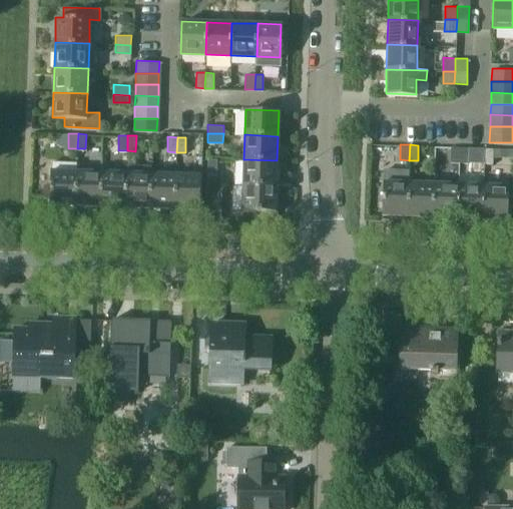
[(460,161),(460,146),(450,146),(450,161),(460,161)]
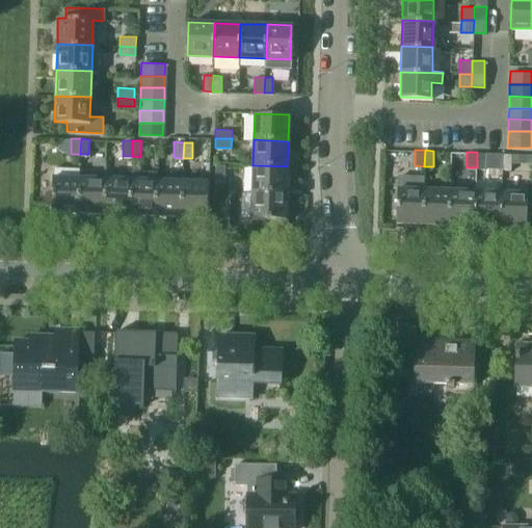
[(477,152),(477,167),(484,168),(485,152),(477,152)]
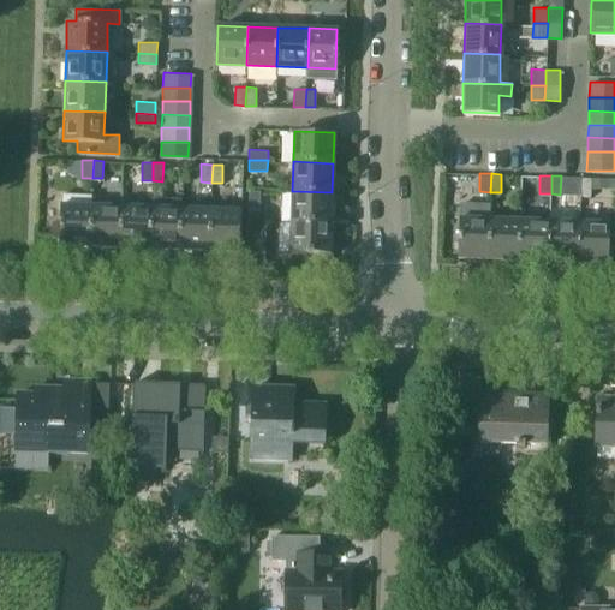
[(579,177),(579,195),(590,195),(591,177),(579,177)]
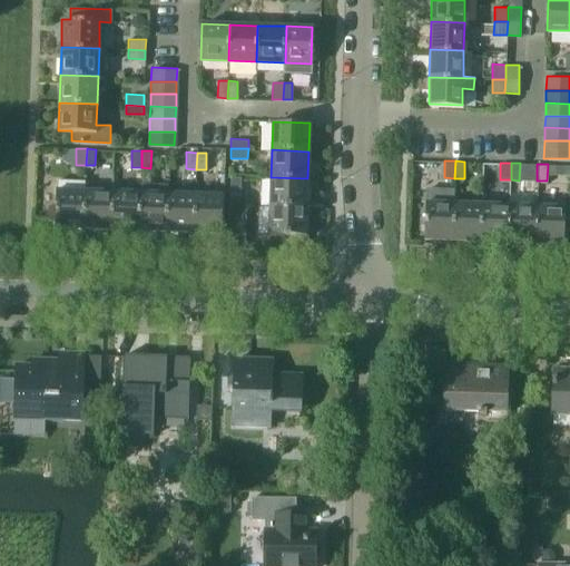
[(306,207),(307,178),(271,177),(269,205),(306,207)]
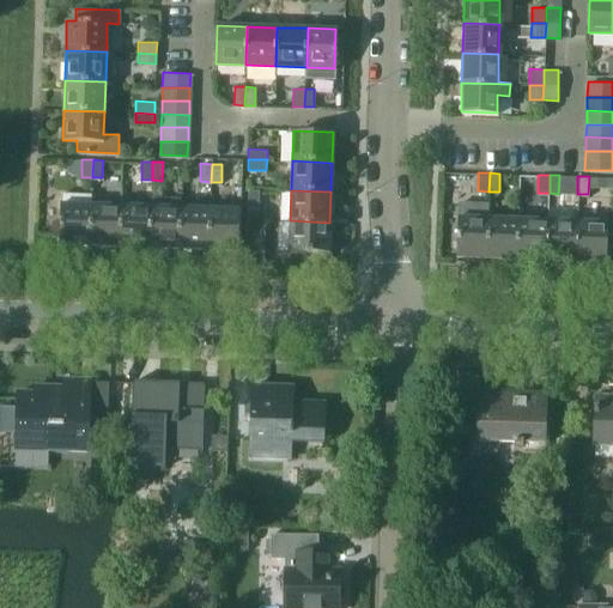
[(149,206),(122,205),(120,244),(150,245),(151,195),(150,195),(149,206)]
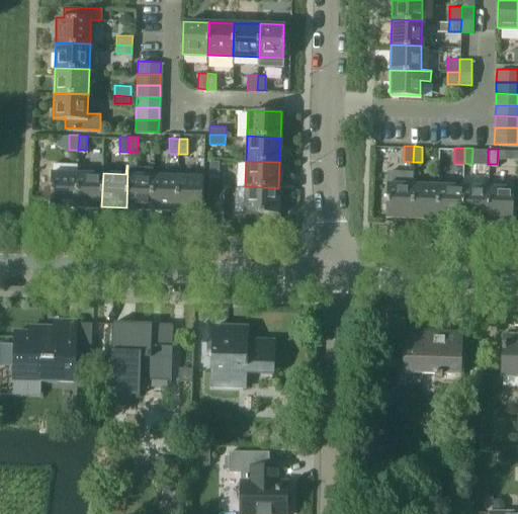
[(127,165),(126,207),(153,208),(154,174),(152,174),(152,166),(127,165)]
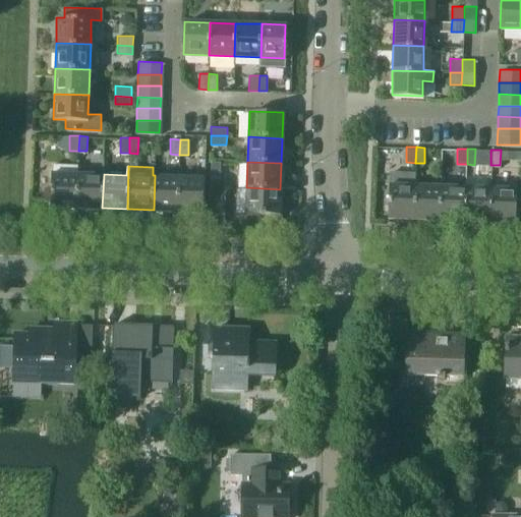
[(76,208),(77,173),(51,172),(50,207),(76,208)]
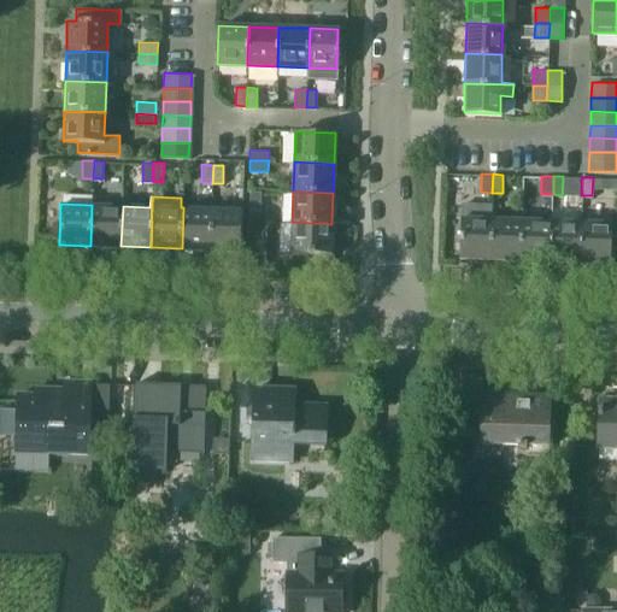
[(121,246),(123,206),(92,205),(90,246),(121,246)]
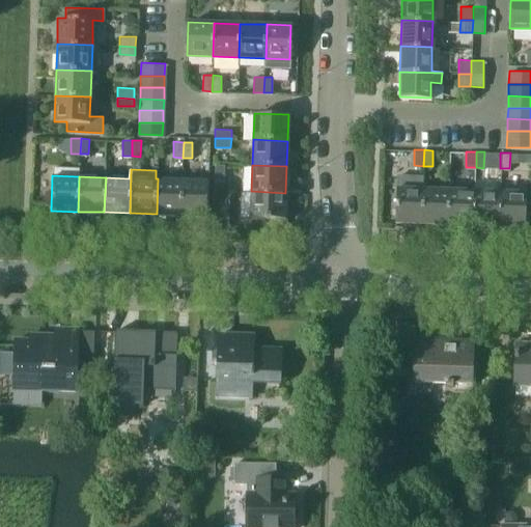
[(180,215),(182,179),(158,178),(157,214),(180,215)]
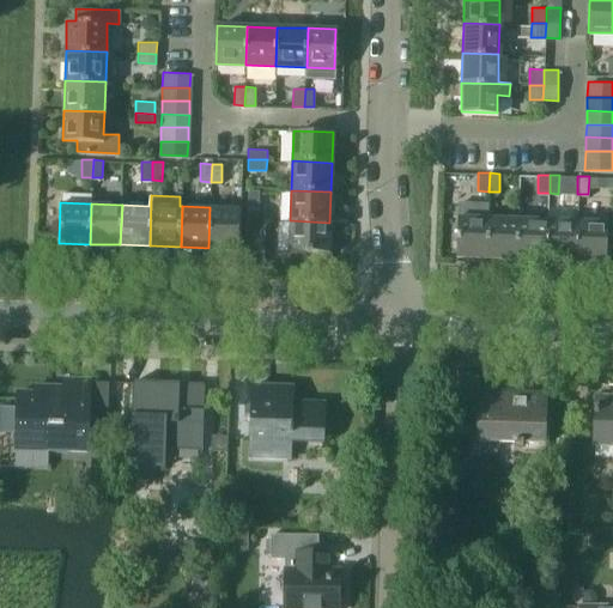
[(210,207),(208,248),(238,249),(240,208),(210,207)]
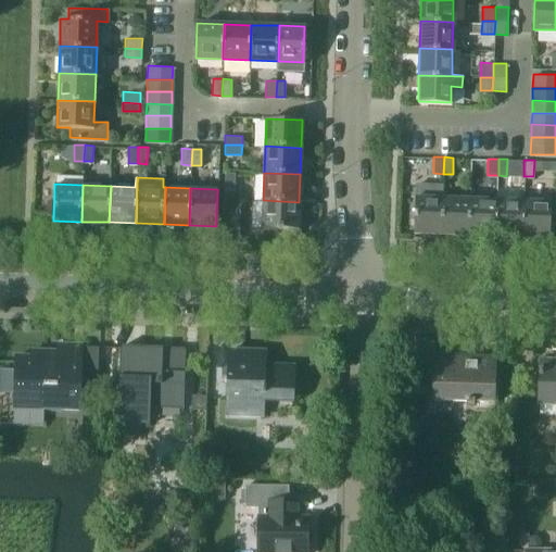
[(224,199),(240,200),(240,189),(224,189),(224,199)]
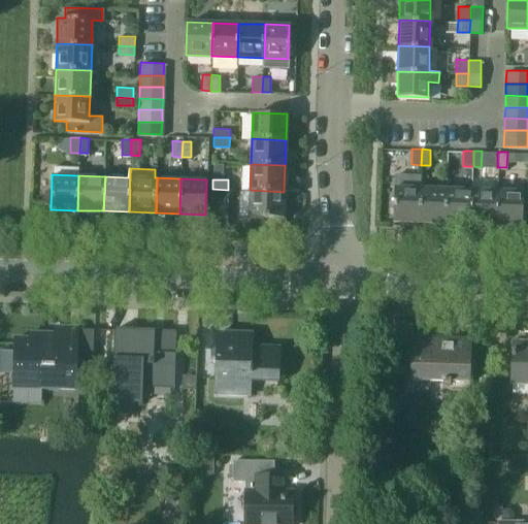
[(419,222),(420,187),(394,186),(393,221),(419,222)]
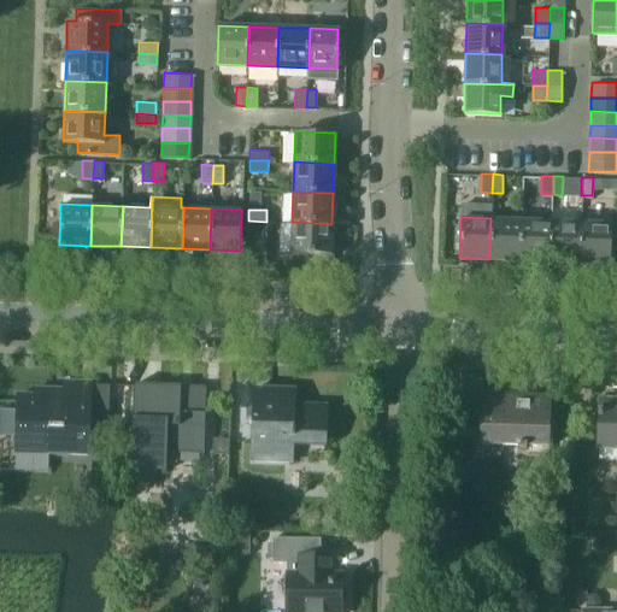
[(519,259),(522,219),(491,218),(489,259),(519,259)]
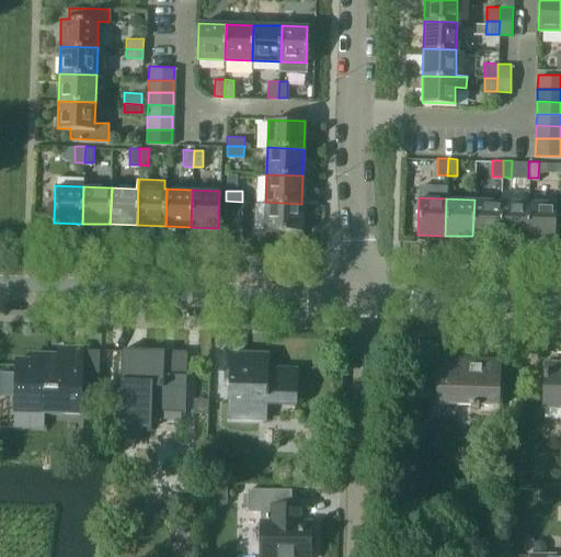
[(501,237),(502,201),(474,200),(472,236),(501,237)]
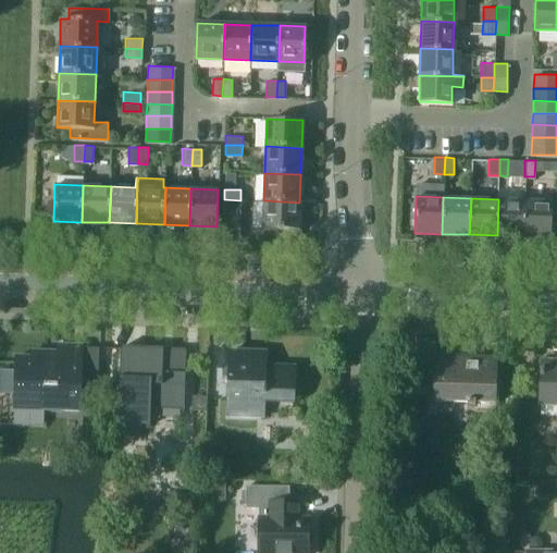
[(239,228),(240,200),(224,199),(223,226),(239,228)]
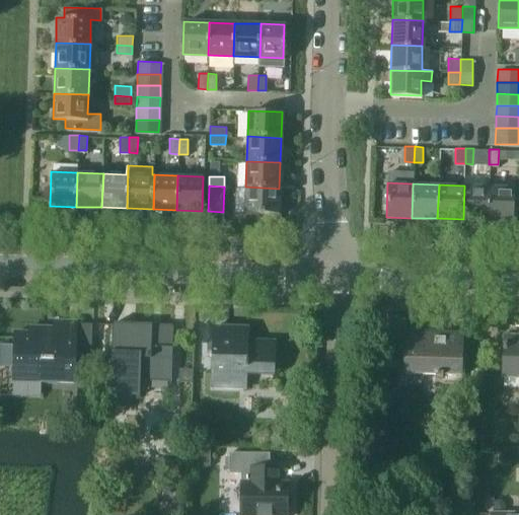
[(488,220),(489,187),(464,186),(463,219),(488,220)]
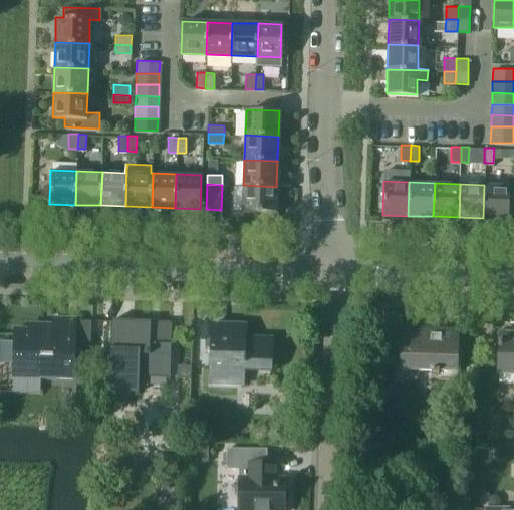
[(276,211),(276,187),(243,185),(242,210),(276,211)]
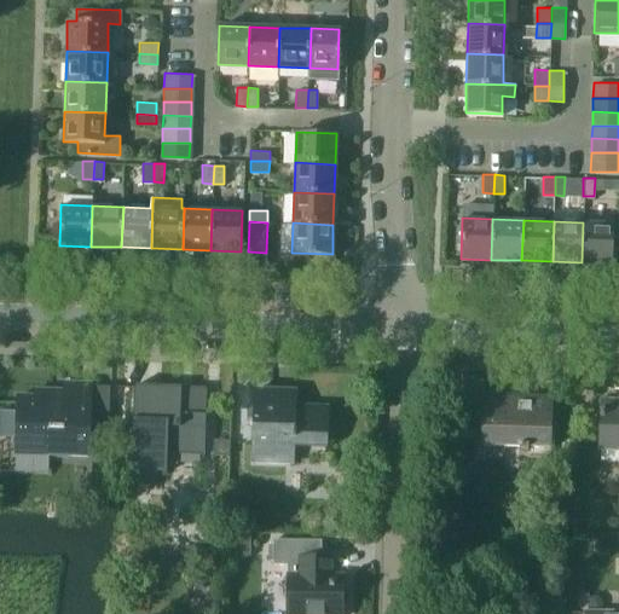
[(583,222),(582,262),(612,264),(613,224),(583,222)]
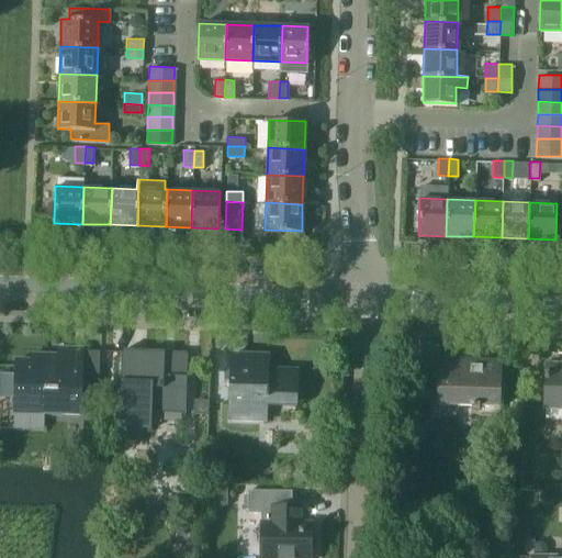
[(14,402),(14,411),(42,412),(78,413),(81,347),(58,347),(58,354),(31,353),(31,359),(17,359),(14,402)]
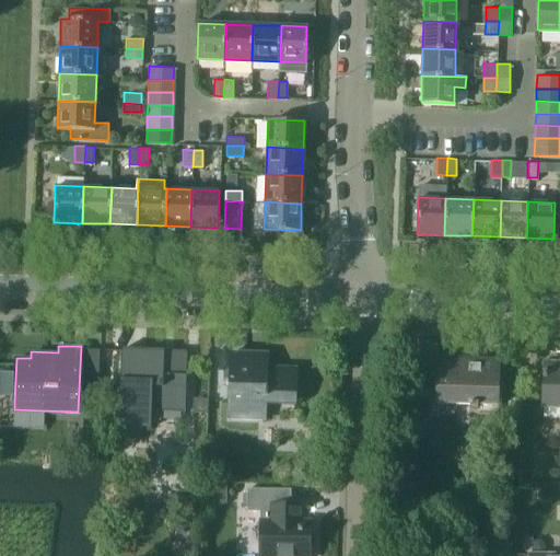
[(118,407),(118,423),(147,423),(147,408),(185,410),(187,349),(120,347),(118,407)]
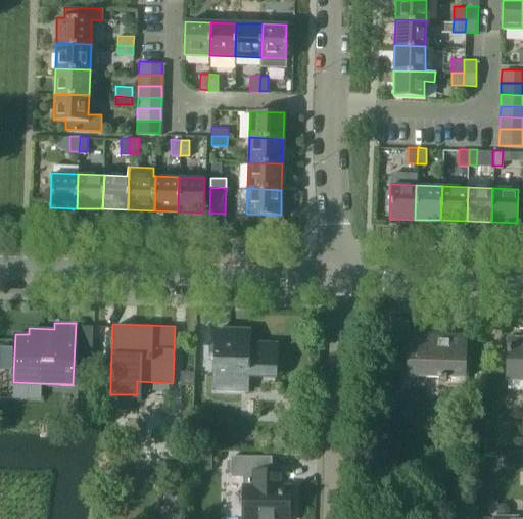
[(274,342),(247,341),(248,329),(216,328),(215,342),(208,341),(208,352),(215,352),(214,389),(246,390),(246,375),(273,376),(274,342)]
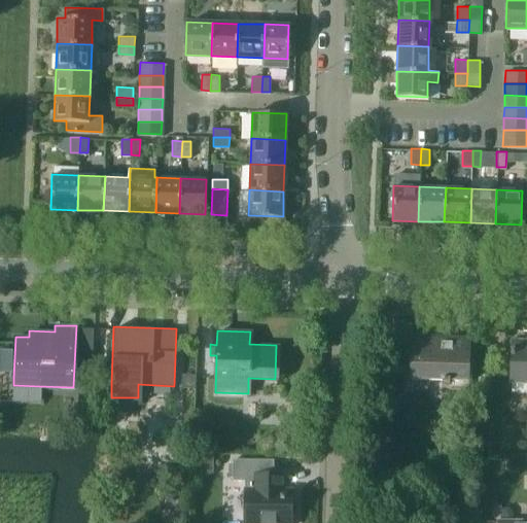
[(410,336),(409,378),(442,379),(442,381),(449,381),(449,386),(468,387),(468,380),(470,338),(410,336)]
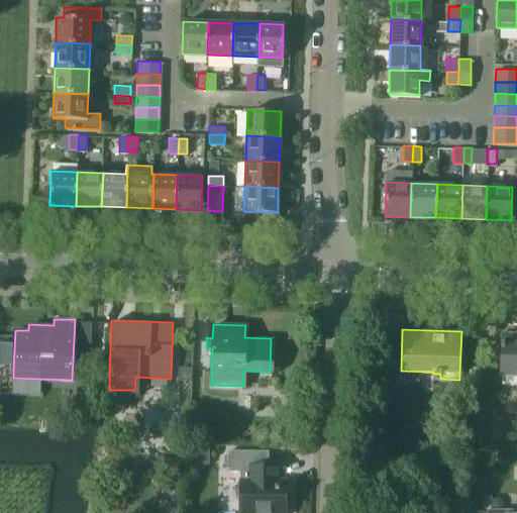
[(516,333),(502,333),(500,373),(516,373),(516,333)]
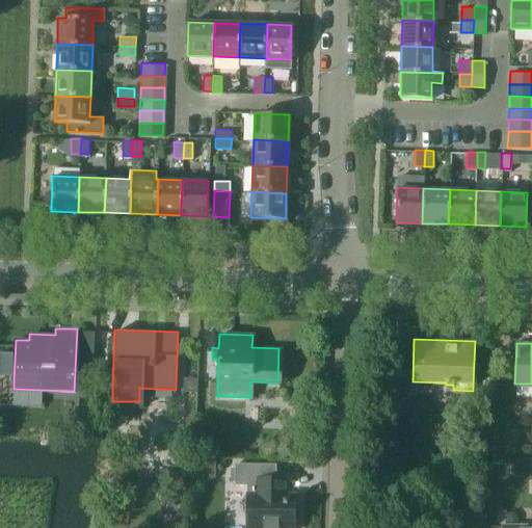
[(293,527),(293,525),(297,523),(298,507),(294,505),(294,493),(285,493),(285,477),(275,477),(275,463),(234,462),(234,483),(246,483),(245,527),(293,527)]
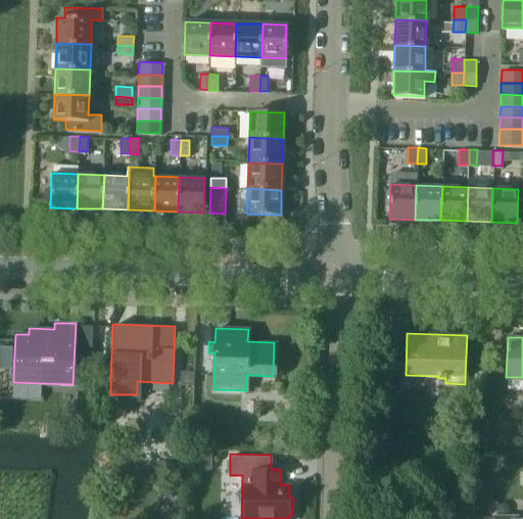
[(506,454),(503,458),(503,462),(506,465),(511,465),(514,462),(513,457),(510,454),(506,454)]
